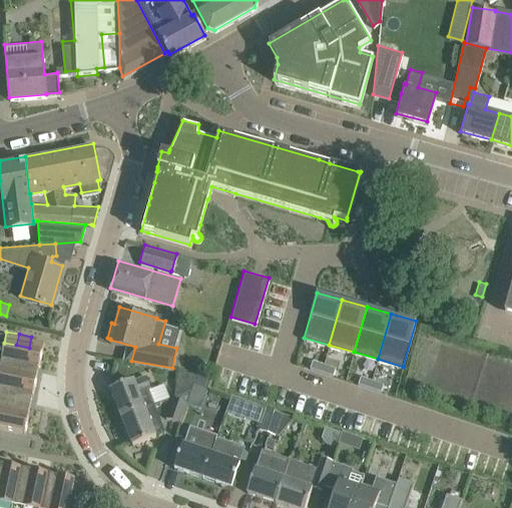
[(43,340),(31,337),(29,348),(41,350),(43,340)]
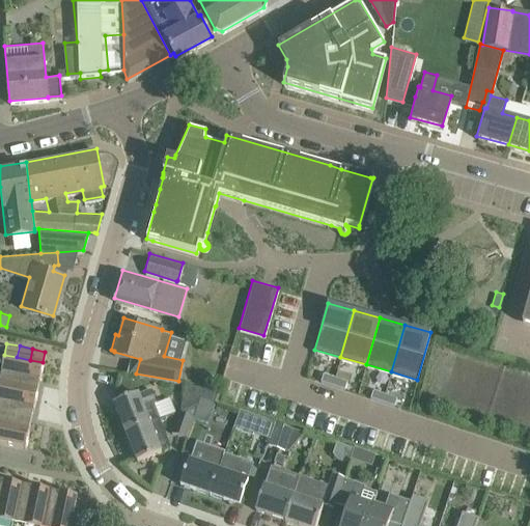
[(17,357),(4,355),(1,368),(0,367),(0,382),(36,390),(43,362),(30,360),(17,357)]
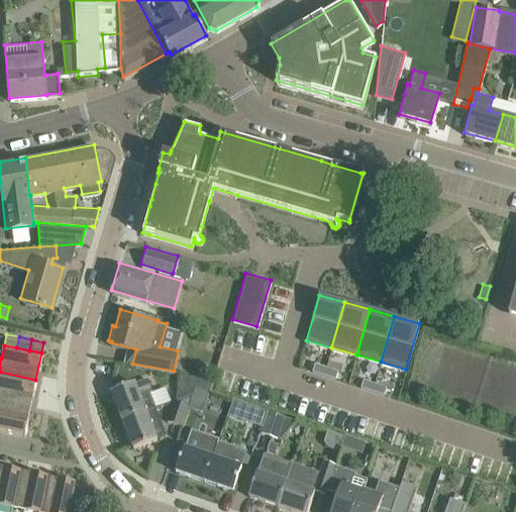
[(314,361),(311,369),(323,373),(326,365),(325,365),(314,361)]
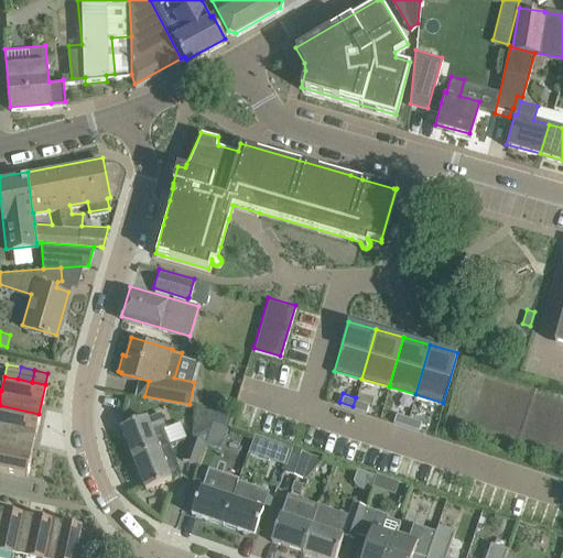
[(356,397),(353,406),(366,411),(368,402),(356,397)]
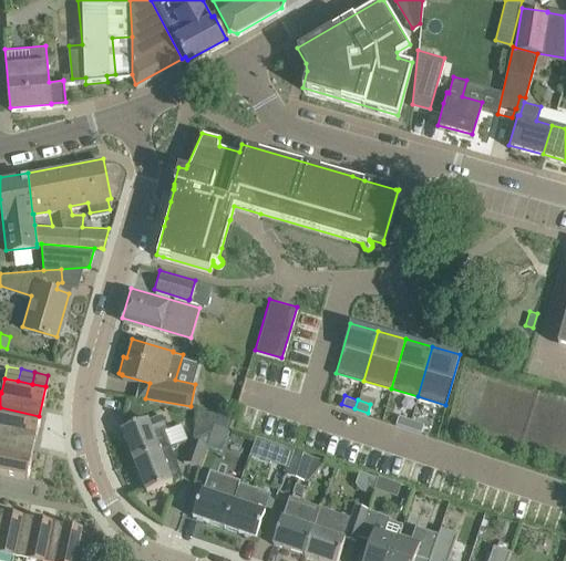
[(213,422),(213,421),(228,425),(232,414),(196,406),(194,418),(213,422)]
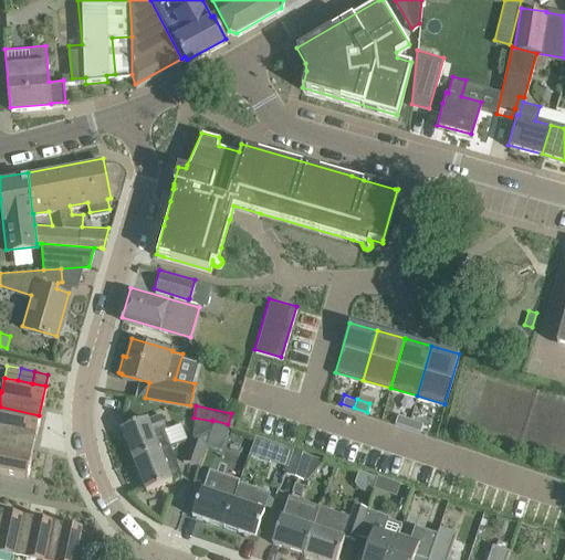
[(0,436),(33,444),(39,415),(0,407),(0,436)]
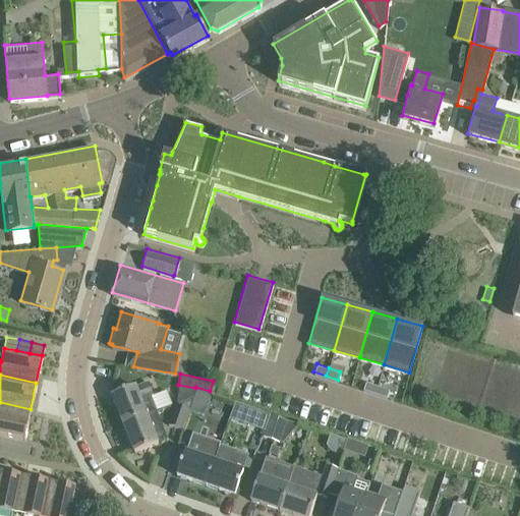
[(365,380),(362,388),(374,392),(378,384),(377,384),(365,380)]
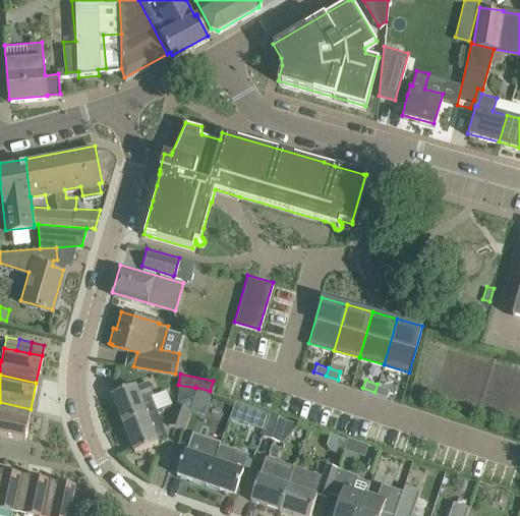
[(111,392),(122,421),(158,407),(148,381),(135,385),(134,383),(111,392)]
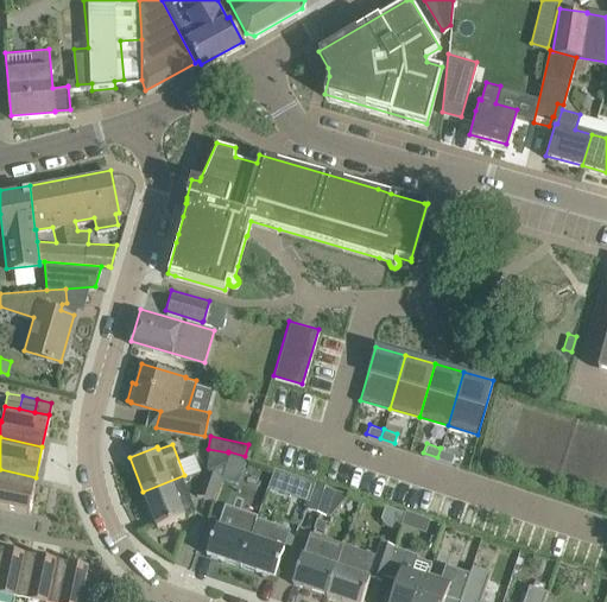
[(441,448),(437,457),(451,462),(454,452),(441,448)]
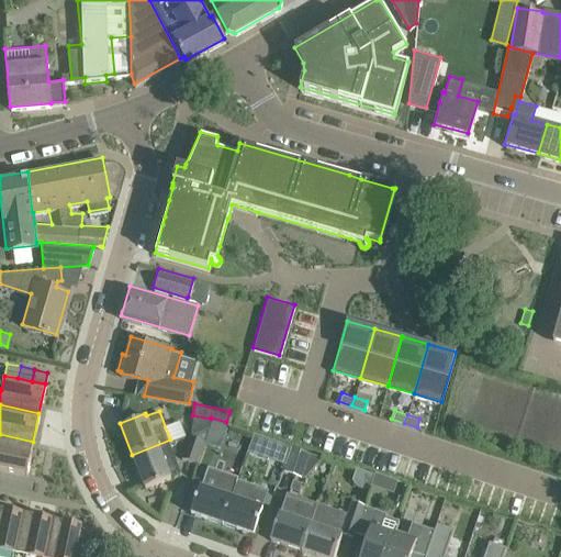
[(209,426),(203,441),(220,446),(227,423),(226,422),(211,418),(211,419),(209,426)]
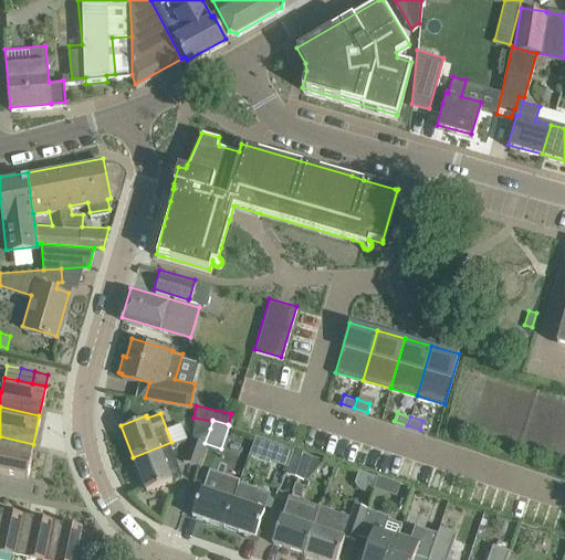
[(189,437),(184,458),(198,463),(205,444),(205,443),(210,429),(189,437)]
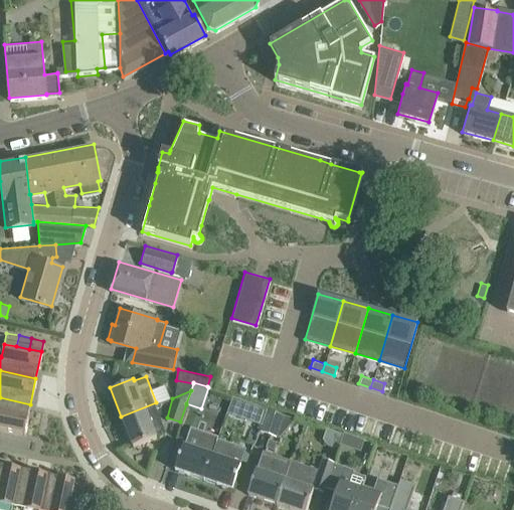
[(232,395),(226,410),(246,417),(251,401),(250,401),(243,399),(232,395)]
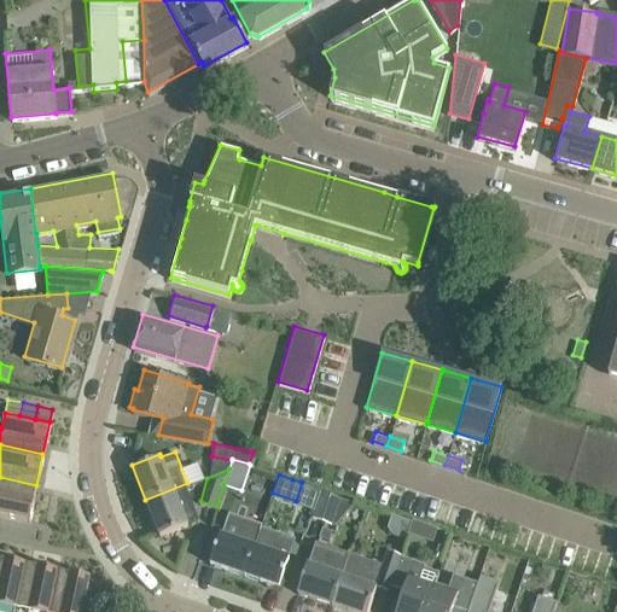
[(36,485),(0,477),(0,511),(29,518),(36,485)]
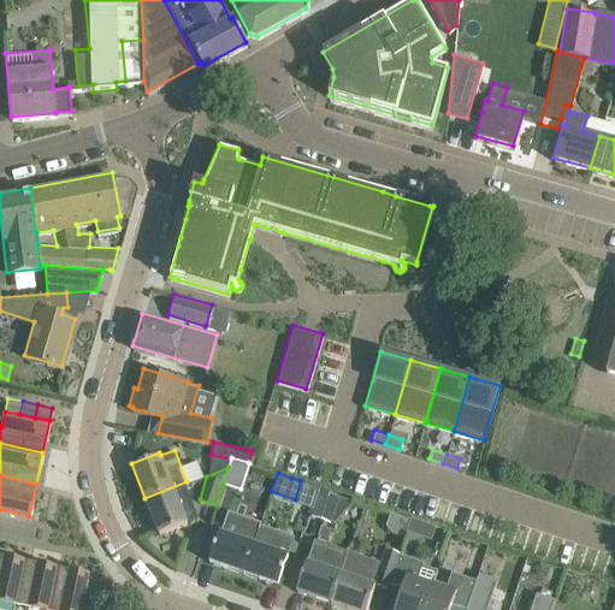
[(187,481),(145,498),(159,532),(197,515),(184,483),(188,481),(187,481)]
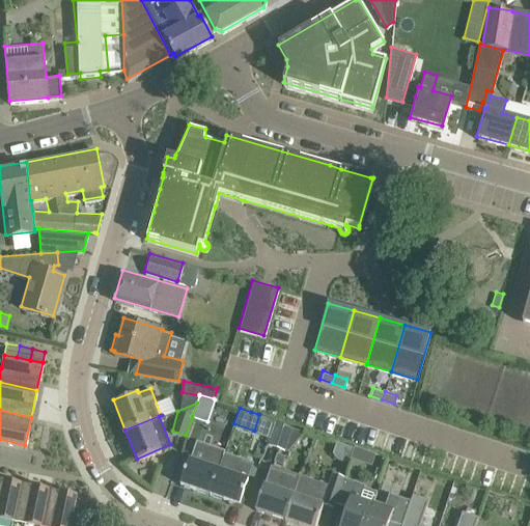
[(291,425),(276,420),(268,443),(283,448),(291,425)]
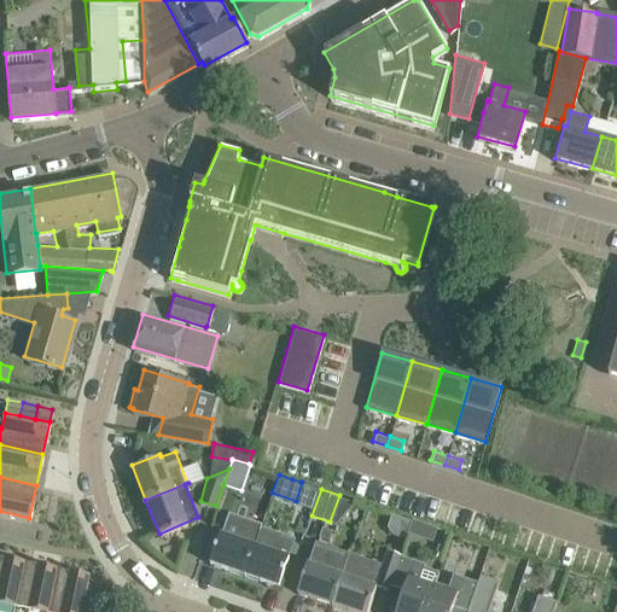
[(217,537),(209,560),(244,572),(254,543),(258,529),(240,523),(238,523),(234,522),(232,520),(228,519),(226,518),(221,531),(219,531),(217,537)]
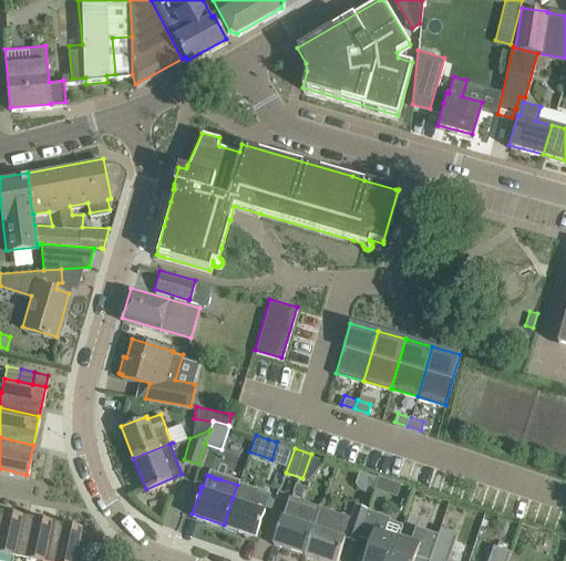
[(233,498),(224,525),(255,534),(265,508),(270,491),(238,480),(237,485),(233,498)]
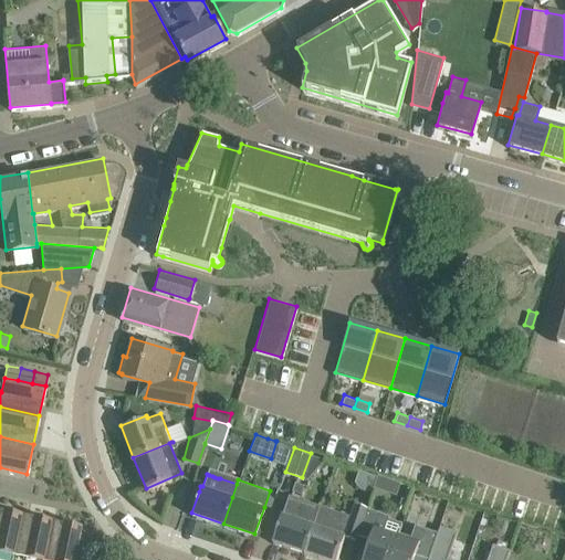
[(294,481),(292,488),(300,490),(302,483),(294,481)]
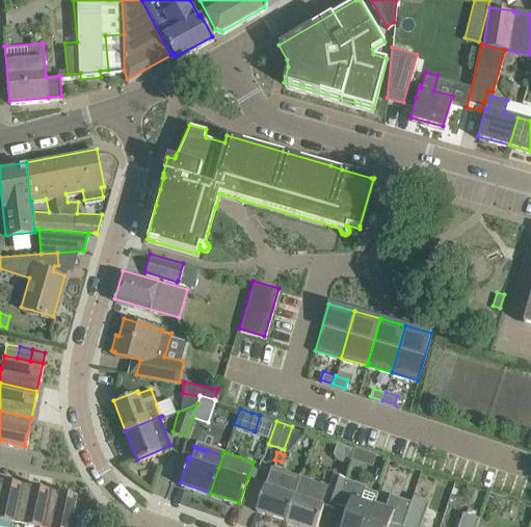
[(285,518),(300,473),(272,464),(266,483),(264,483),(255,508),(285,518)]
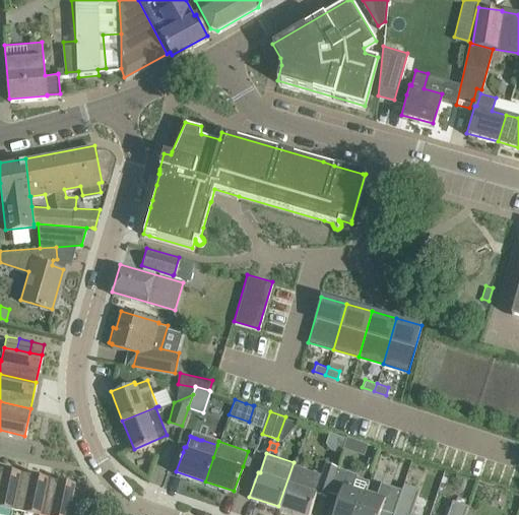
[(294,462),(278,506),(304,514),(308,514),(316,493),(315,492),(321,472),(294,462)]
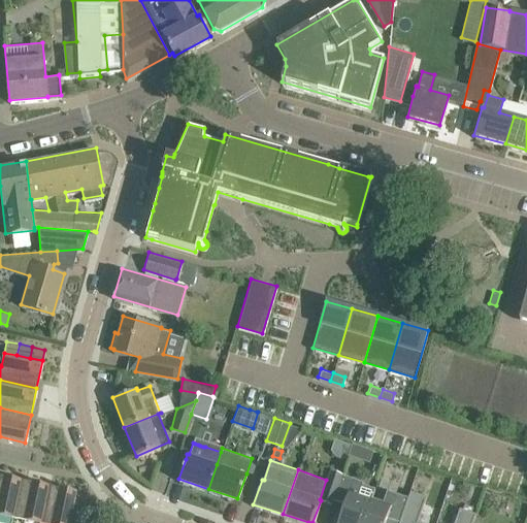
[(337,522),(361,522),(374,487),(362,483),(363,480),(342,474),(333,498),(344,502),(337,522)]
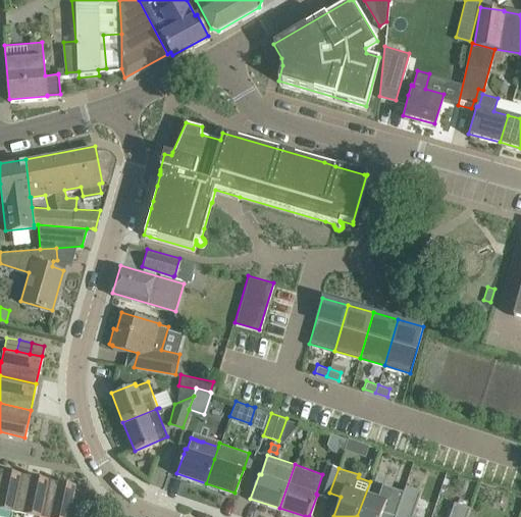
[(19,473),(0,469),(0,508),(11,511),(19,473)]
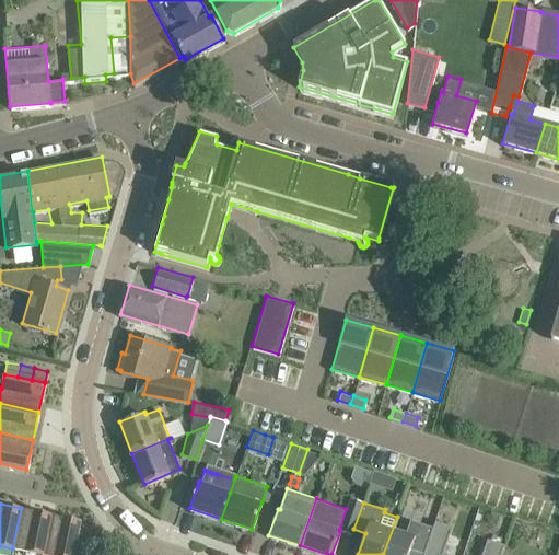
[(42,554),(50,515),(21,508),(12,548),(11,554),(25,554),(26,552),(41,554),(42,554)]
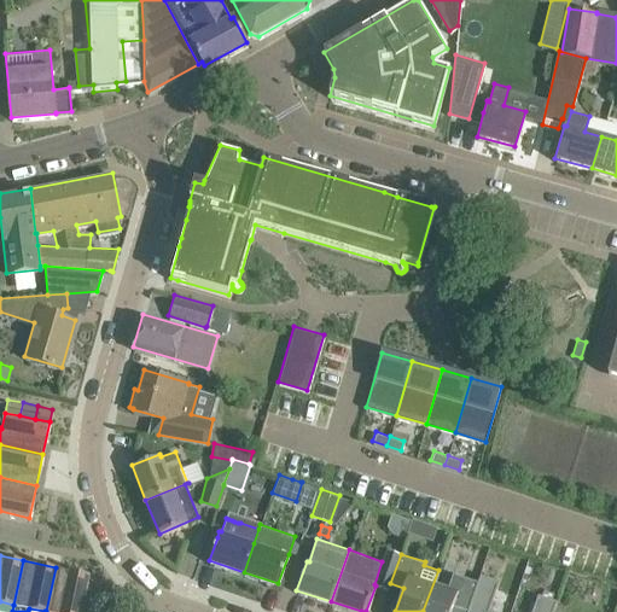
[(89,575),(56,567),(46,611),(81,611),(81,610),(83,601),(86,593),(87,583),(89,575)]
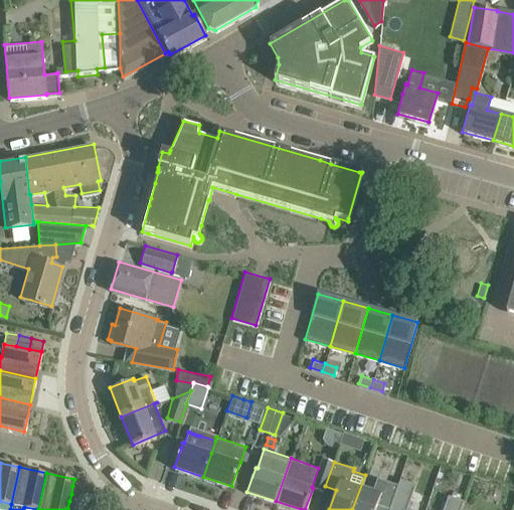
[(352,509),(375,509),(377,504),(389,508),(397,483),(377,476),(377,479),(365,475),(352,509)]
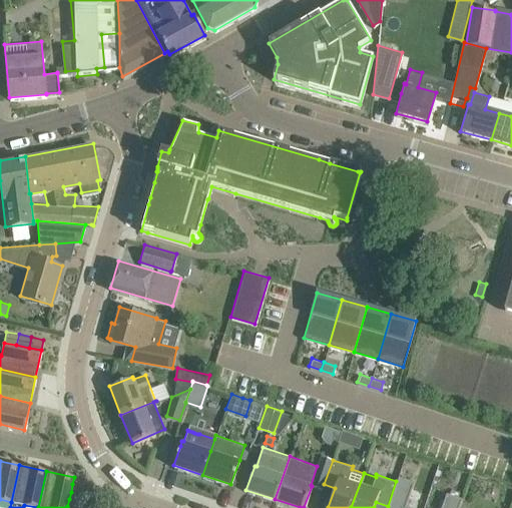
[(72,484),(81,486),(83,479),(74,477),(72,484)]
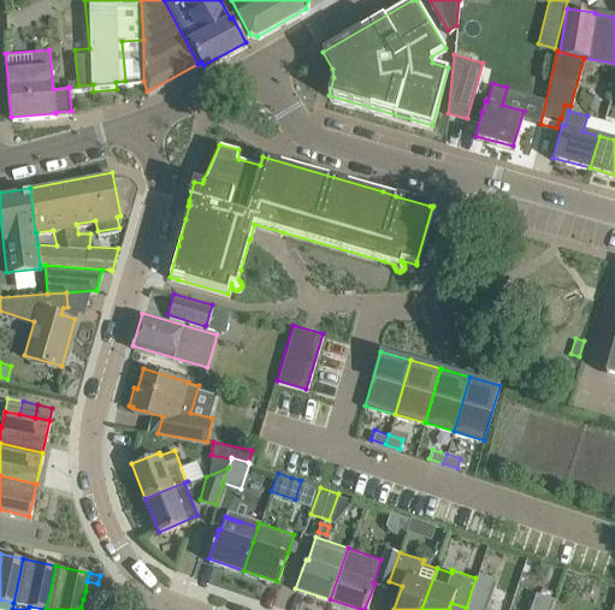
[(96,593),(98,584),(87,581),(86,591),(96,593)]
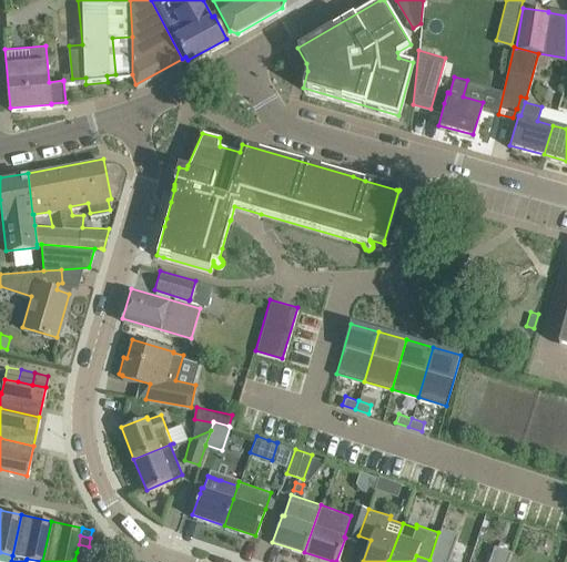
[(464,561),(467,554),(437,543),(431,561),(464,561)]
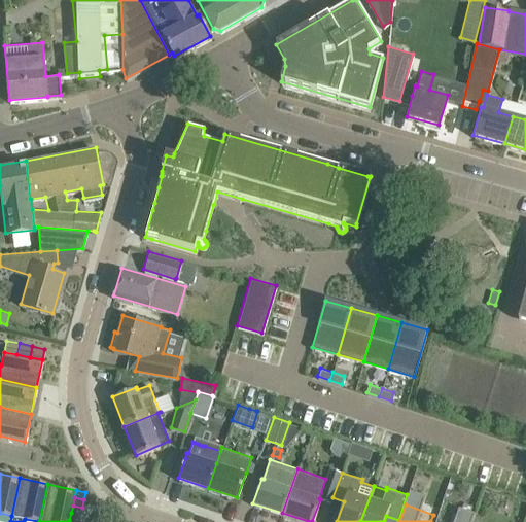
[(71,513),(80,515),(82,508),(73,506),(71,513)]
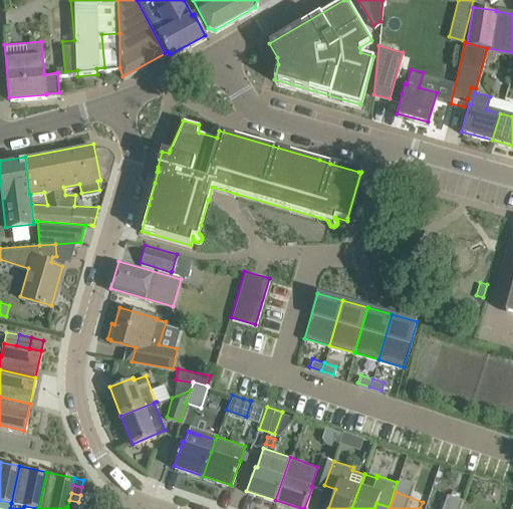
[(74,508),(76,508),(78,502),(69,500),(67,507),(74,508)]
